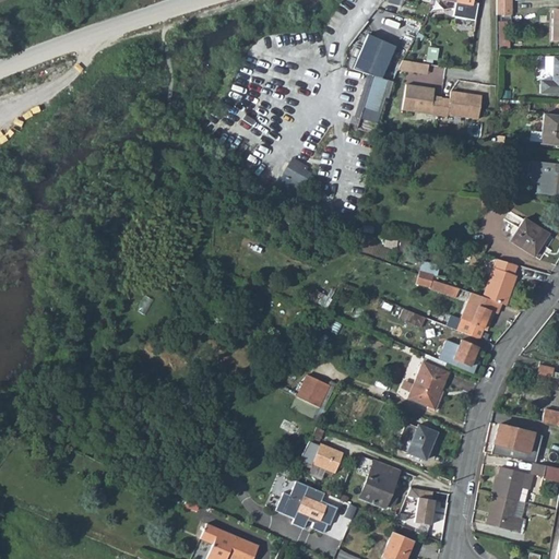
[(352,8),(339,0),(334,7),(348,15),(352,8)]
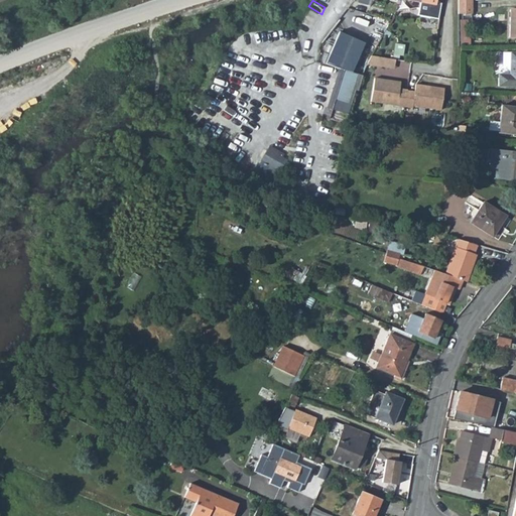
[(392,0),(393,2),(396,2),(415,5),(415,0),(353,0),(350,4),(366,9),(369,0),(392,0)]
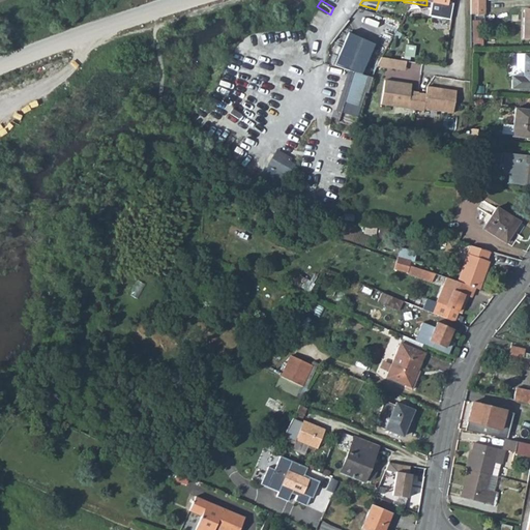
[(443,0),(427,0),(427,5),(424,17),(446,20),(448,3),(444,2),(443,0)]
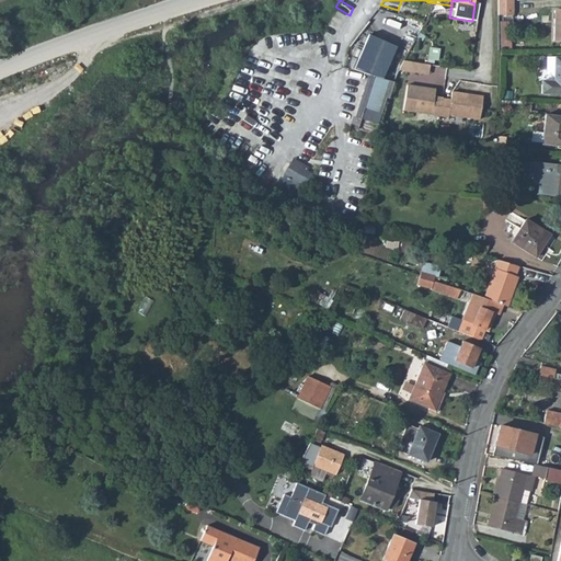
[(513,0),(497,0),(499,19),(514,18),(513,0)]
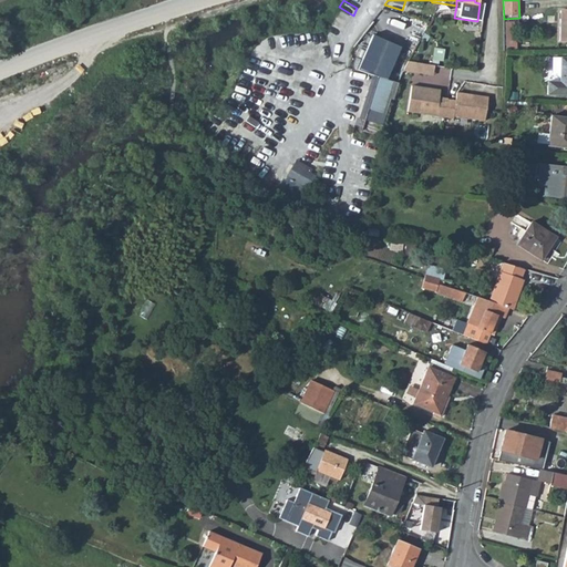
[(516,22),(504,22),(506,48),(517,49),(516,22)]
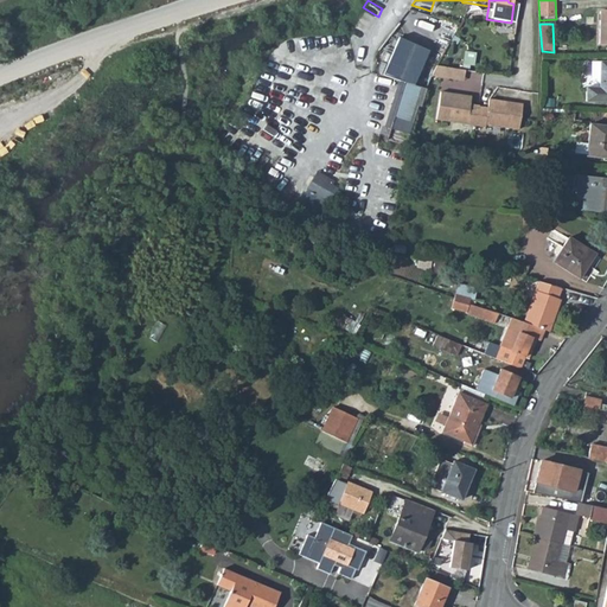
[(400,37),(385,74),(408,83),(416,85),(430,49),(400,37)]
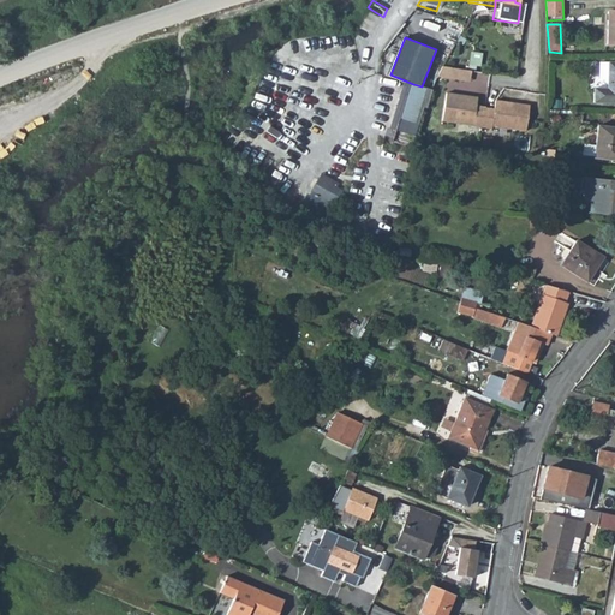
[(614,65),(608,66),(607,83),(607,91),(593,90),(593,103),(614,103),(614,65)]
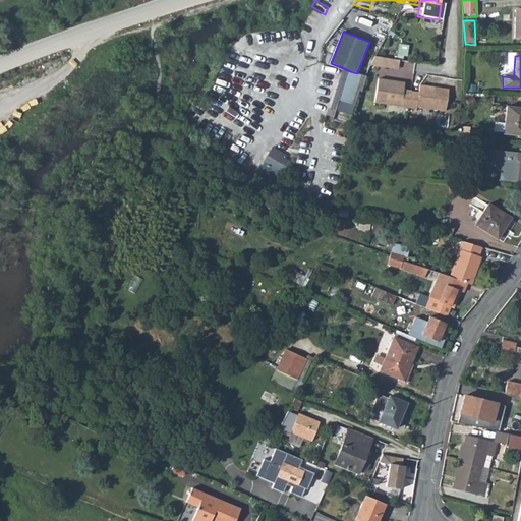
[(505,69),(514,70),(515,56),(508,55),(507,64),(506,64),(505,69)]
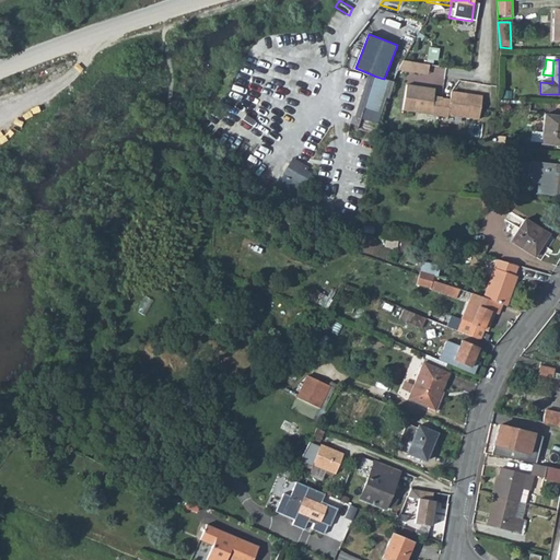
[(403,60),(398,70),(428,76),(429,65),(403,60)]
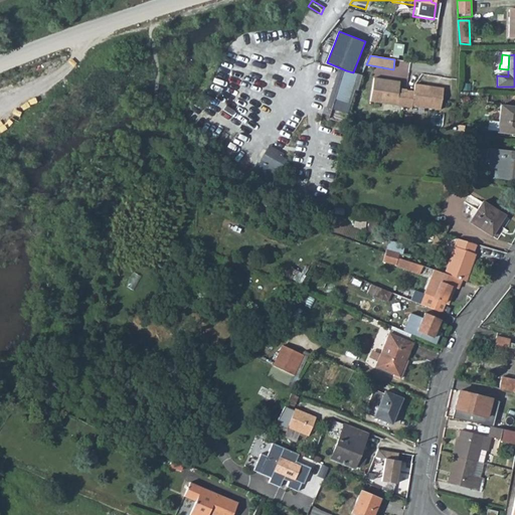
[(353,72),(346,70),(331,118),(345,122),(347,115),(349,115),(355,93),(358,94),(361,75),(353,72)]
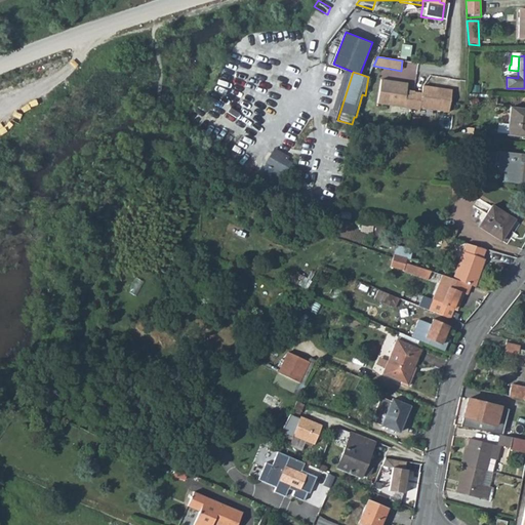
[(406,84),(379,81),(376,105),(411,109),(413,92),(413,91),(406,90),(406,84)]
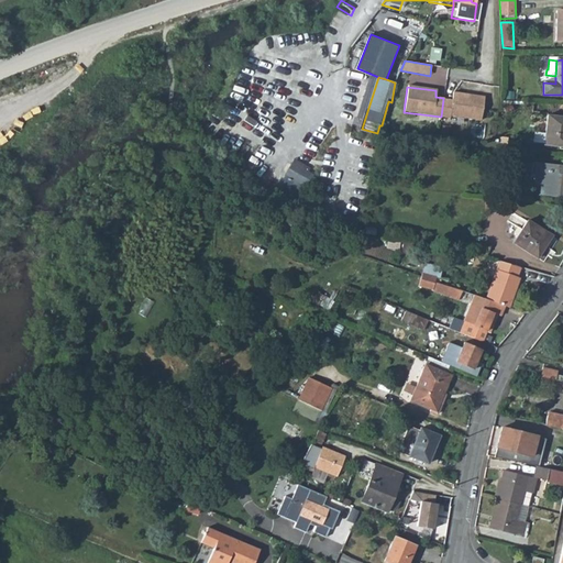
[(443,99),(441,117),(450,117),(450,116),(481,119),(484,95),(452,91),(451,99),(443,99)]
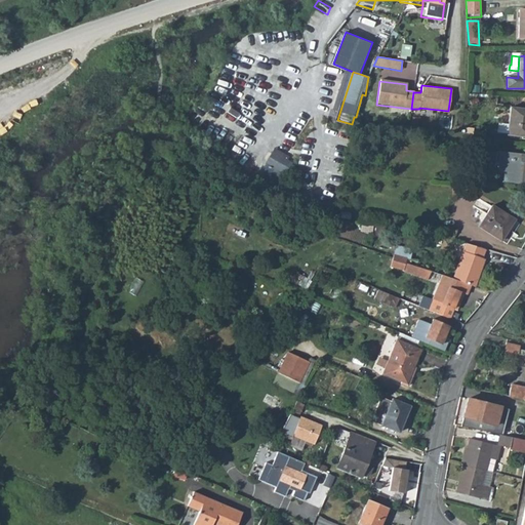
[(364,122),(374,124),(377,109),(367,107),(364,122)]
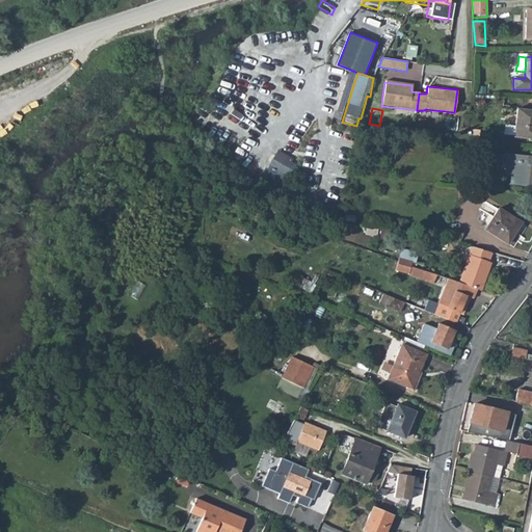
[(531,111),(517,110),(516,129),(516,139),(531,139),(531,111)]
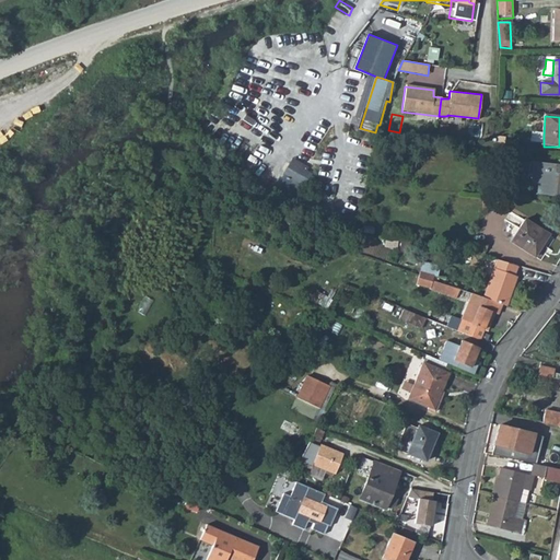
[(529,146),(544,147),(544,136),(531,135),(529,146)]
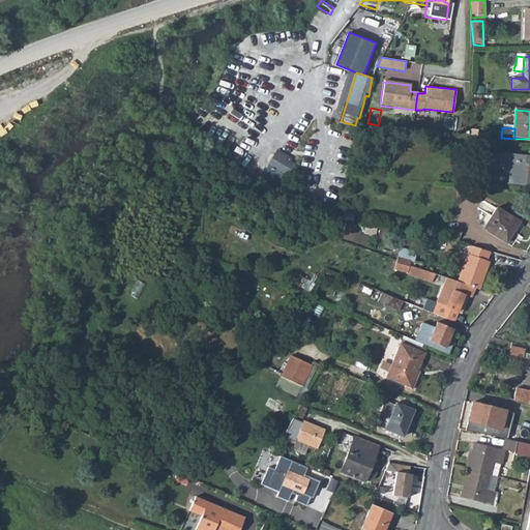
[(470,152),(483,154),(484,143),(470,141),(470,152)]
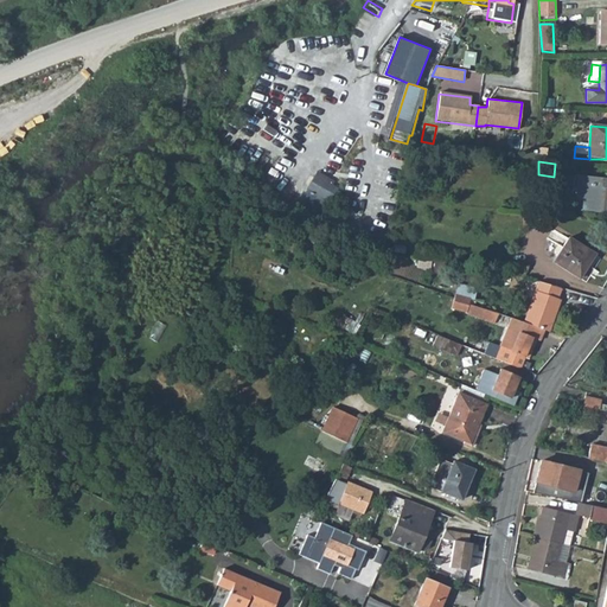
[(344,190),(318,172),(307,197),(331,210),(344,190)]
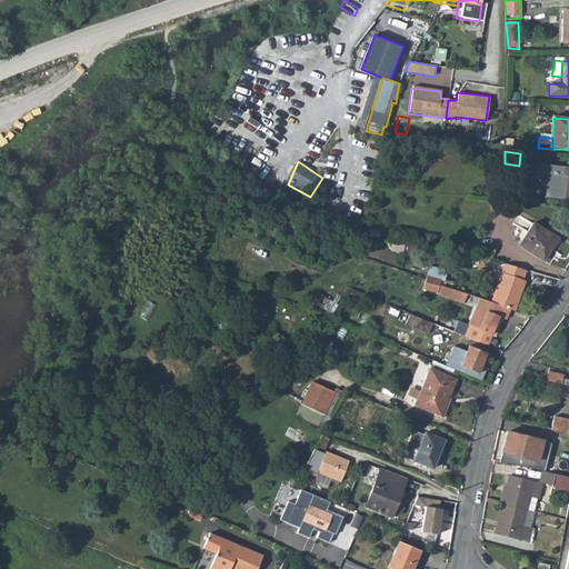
[(568,177),(568,172),(538,170),(537,190),(546,191),(552,191),(552,201),(568,201),(568,179),(568,180),(568,177)]
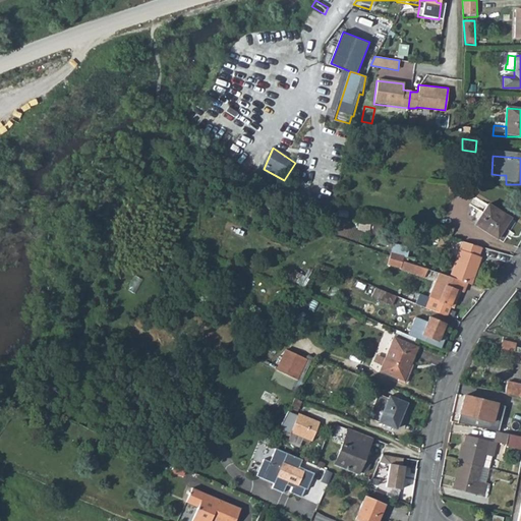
[(511,221),(489,207),(475,227),(498,241),(511,221)]
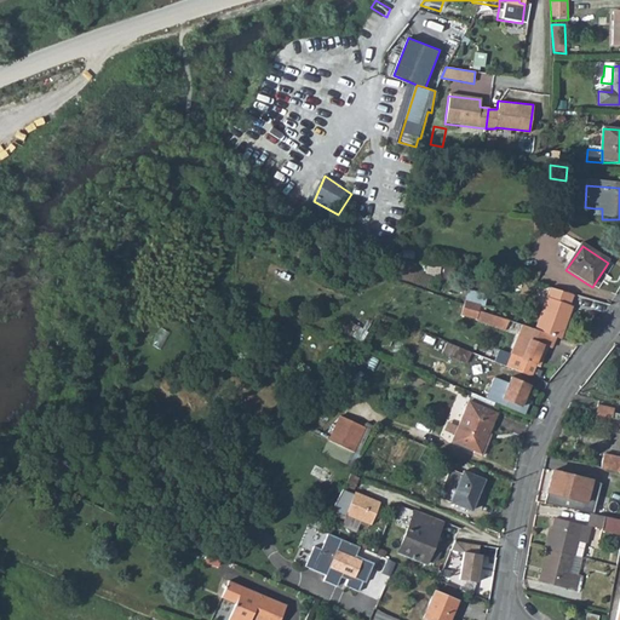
[(413,254),(405,253),(402,262),(412,263),(413,254)]
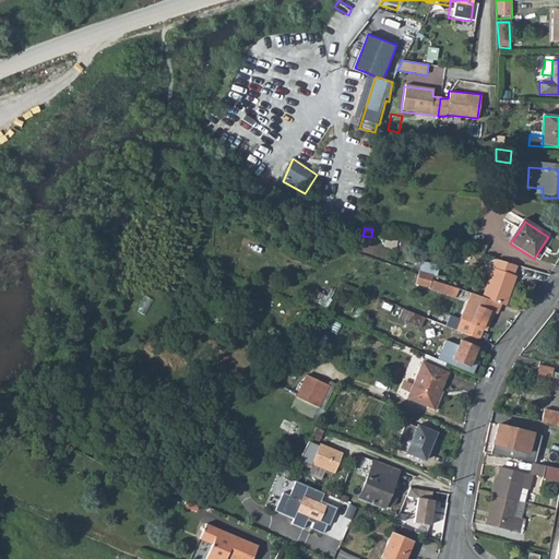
[(497,260),(483,300),(501,306),(506,307),(515,277),(514,276),(519,266),(497,260)]
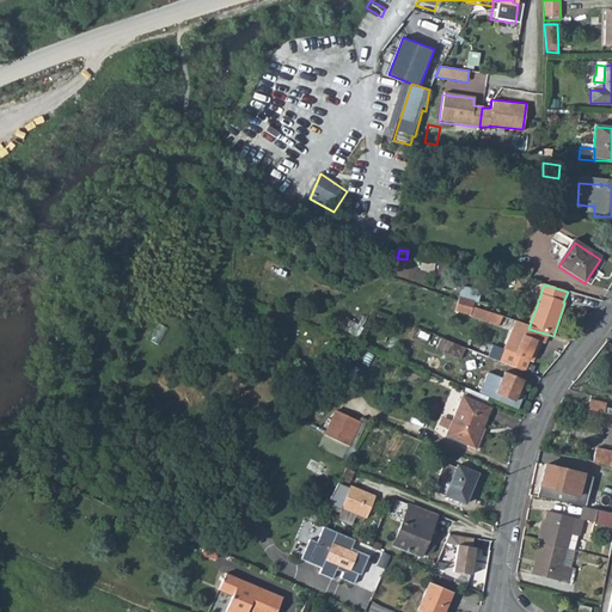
[(461,289),(457,304),(465,307),(471,308),(472,304),(476,305),(479,294),(461,289)]
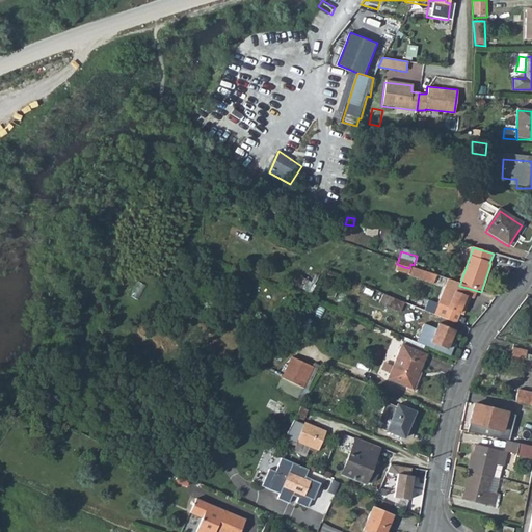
[(397,264),(392,263),(390,270),(402,274),(404,267),(397,264)]
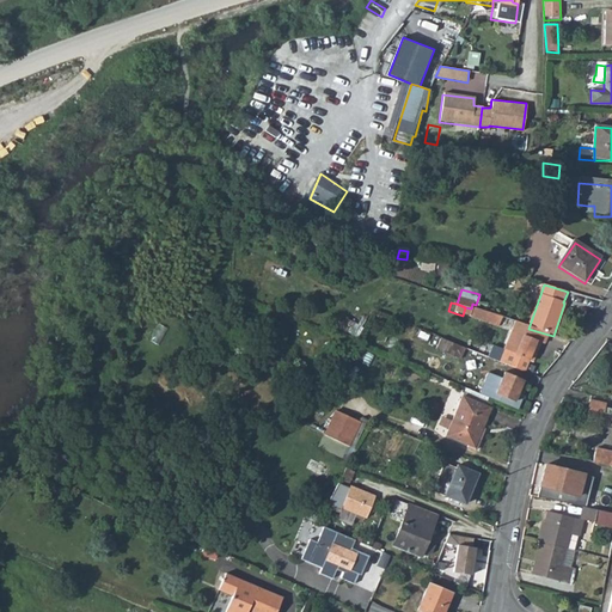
[(471,308),(465,307),(463,316),(460,322),(489,331),(494,317),(471,308)]
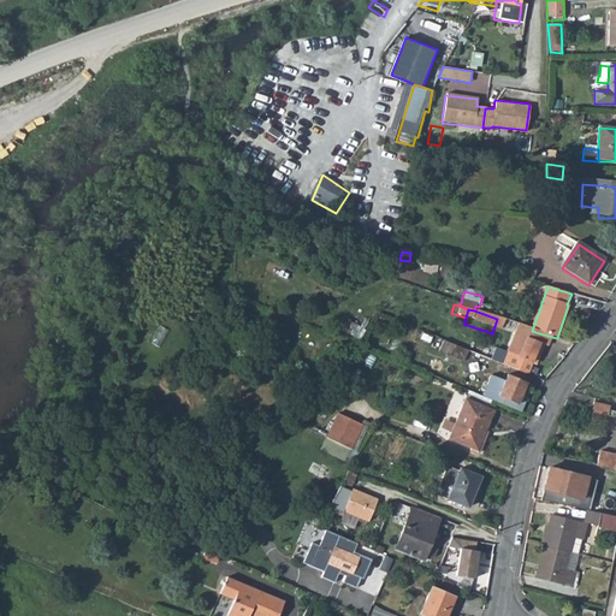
[(511,324),(495,362),(527,377),(532,367),(535,368),(538,362),(534,361),(542,344),(548,348),(552,337),(532,331),(511,324)]
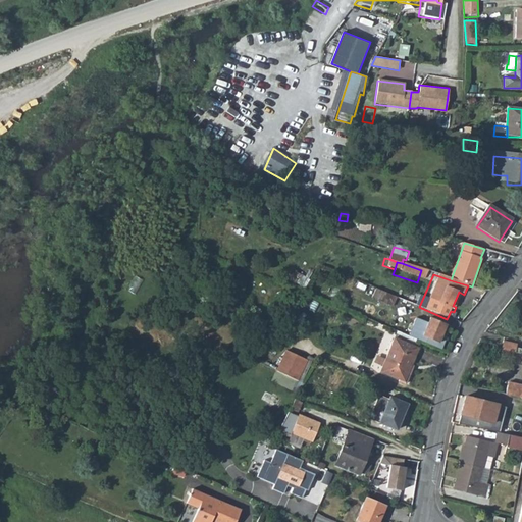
[(376,289),(373,298),(393,306),(397,297),(376,289)]
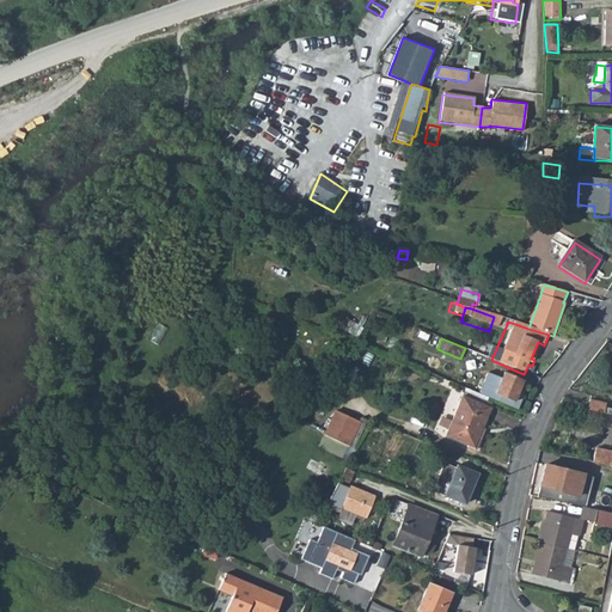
[(522,383),(505,375),(503,380),(490,373),(481,395),(518,412),(524,398),(518,396),(522,383)]
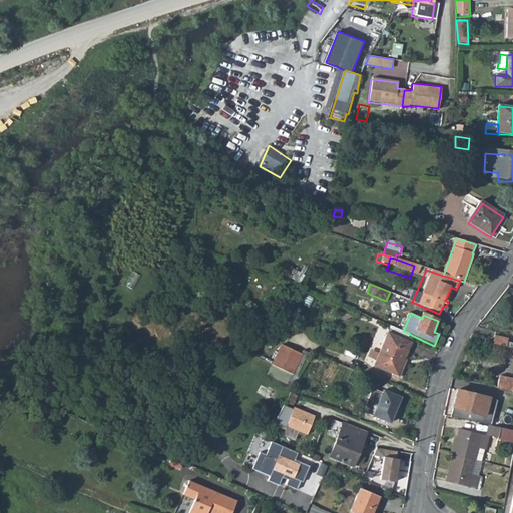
[(412,343),(389,333),(375,367),(398,376),(412,343)]
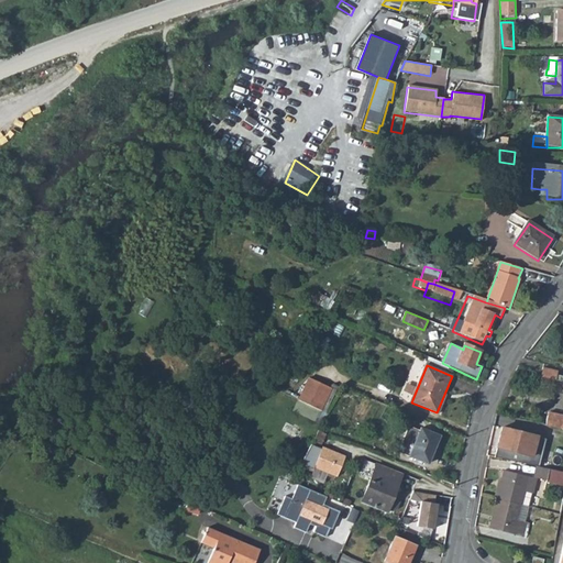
[(309,379),(297,403),(319,414),(330,392),(309,379)]
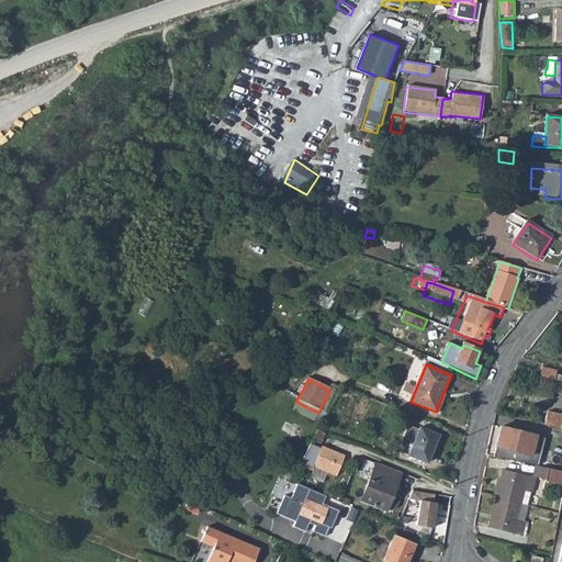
[(404,390),(412,392),(415,384),(406,381),(404,390)]
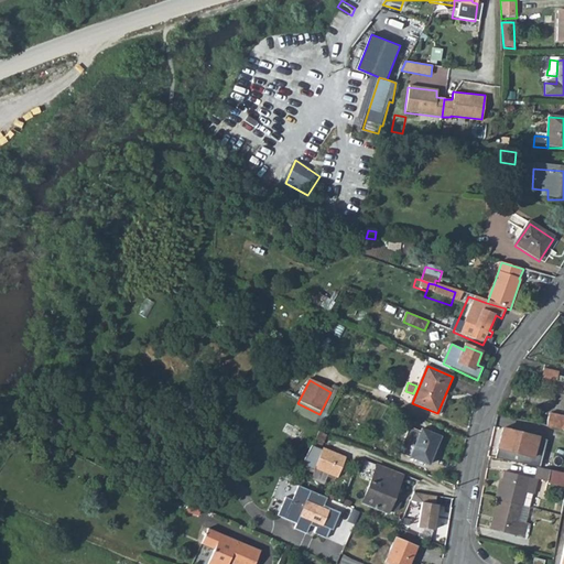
[(563,416),(549,413),(545,426),(548,427),(563,431),(563,416)]
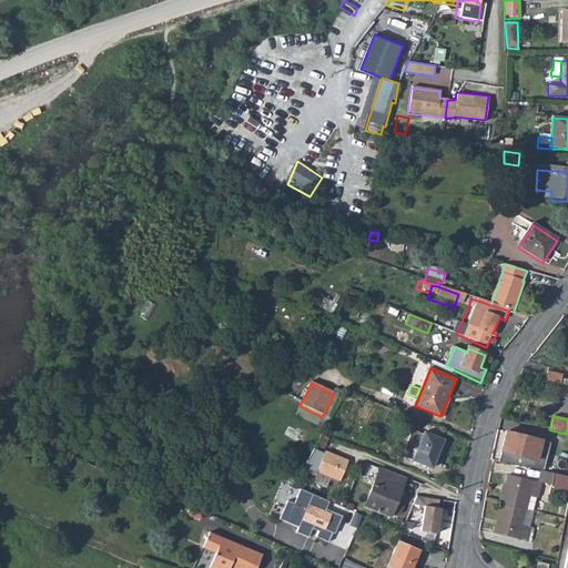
[(506,433),(499,460),(545,470),(550,443),(506,433)]
